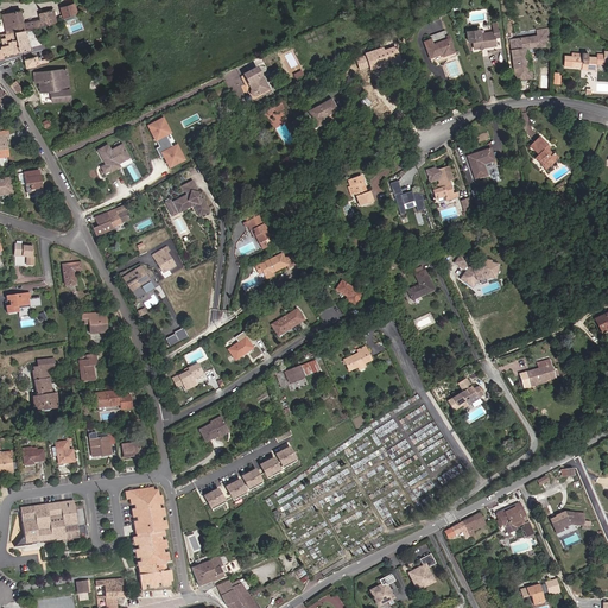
[(64,18),(87,10),(86,6),(76,10),(73,2),(59,7),(64,18)]
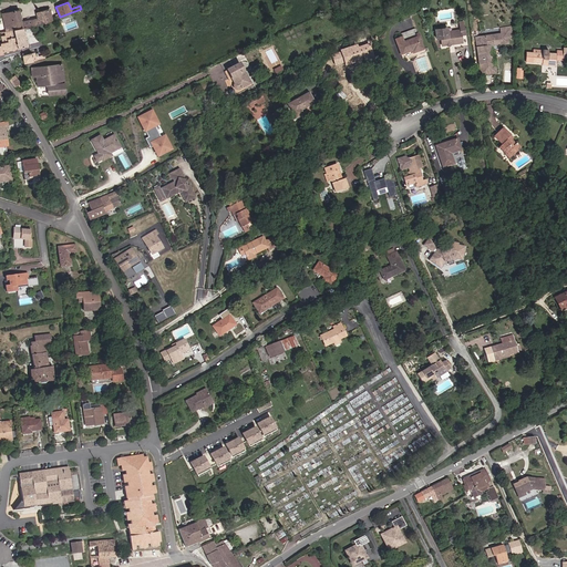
[(2,12),(4,29),(11,28),(20,27),(51,21),(53,20),(50,8),(37,12),(38,17),(37,17),(22,20),(19,9),(2,12)]
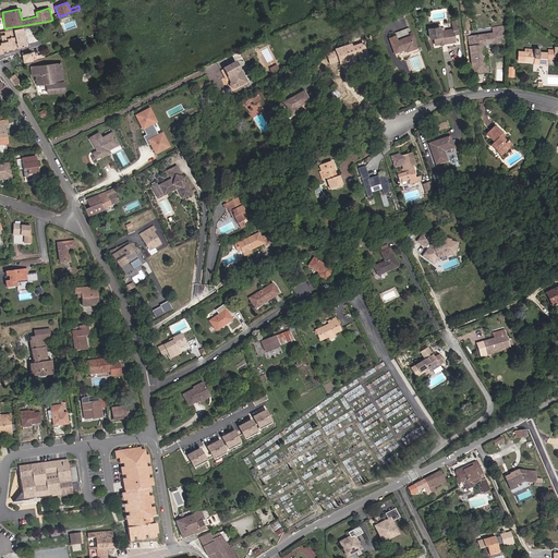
[(457,31),(455,17),(450,19),(451,26),(439,27),(437,28),(433,24),(427,25),(428,35),(433,35),(434,41),(453,38),(452,32),(457,31)]
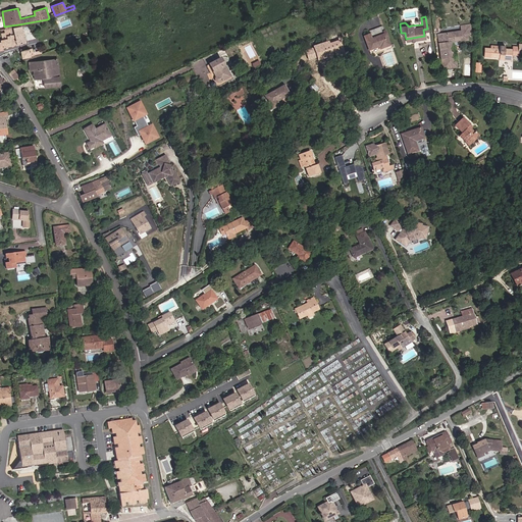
[(460,24),(460,29),(466,29),(467,33),(469,33),(469,30),(469,23),(460,24)]
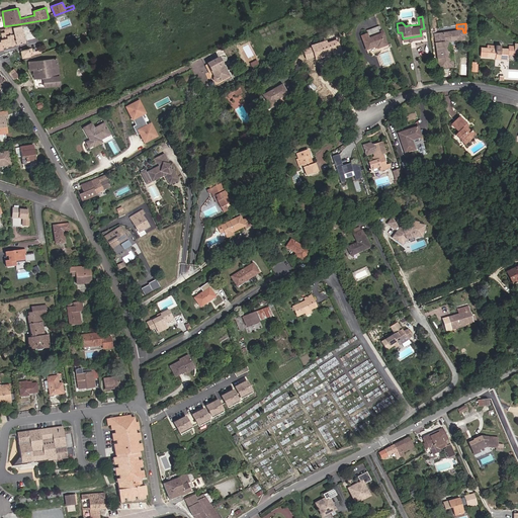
[(23,40),(18,24),(10,25),(15,44),(17,42),(23,40)]
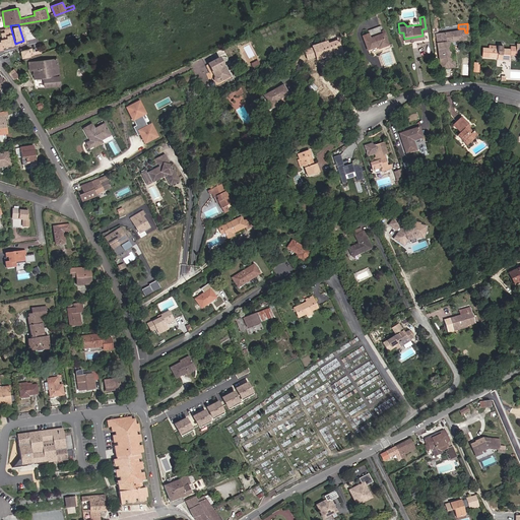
[(2,48),(15,44),(10,25),(4,26),(5,31),(3,31),(0,31),(0,50),(2,50),(2,48)]
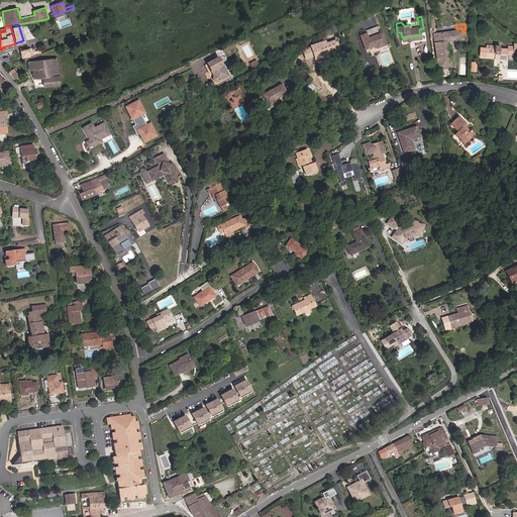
[(434,40),(437,66),(450,65),(450,59),(448,60),(446,42),(448,42),(448,38),(462,37),(462,32),(461,28),(438,30),(439,40),(434,40)]
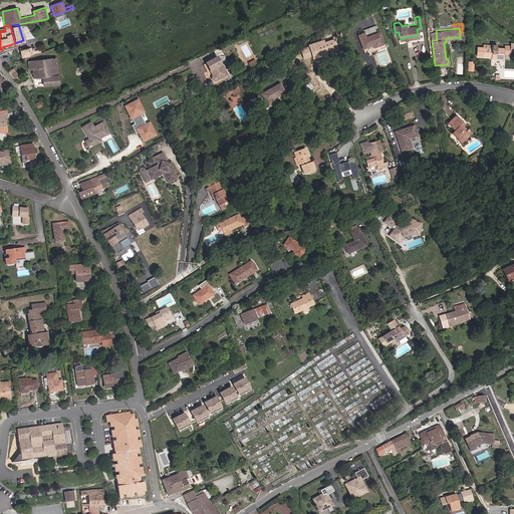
[(381,42),(377,31),(363,37),(361,32),(356,34),(357,39),(358,38),(362,48),(371,44),(372,46),(381,42)]
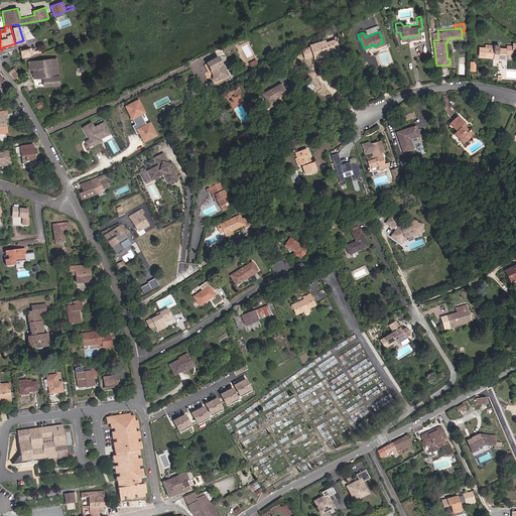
[(490,53),(490,54),(502,54),(502,51),(509,51),(509,42),(502,43),(502,45),(495,45),(495,42),(490,42),(490,46),(480,45),(476,45),(476,52),(490,53)]
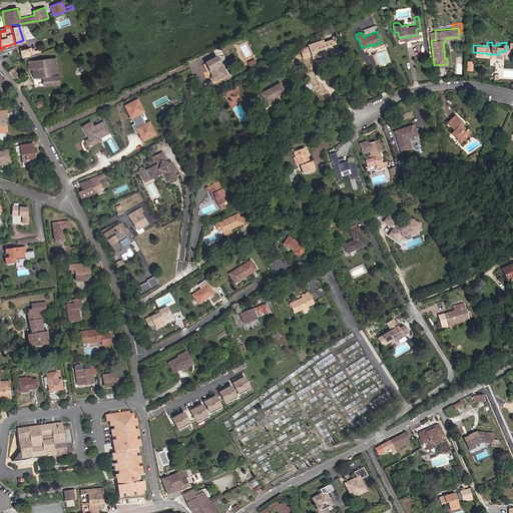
[(32,55),(30,45),(19,48),(22,58),(32,55)]
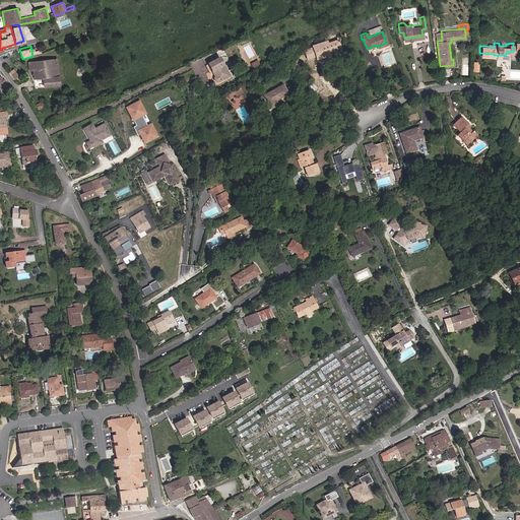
[(212,71),(223,65),(218,58),(206,64),(211,71),(212,71)]
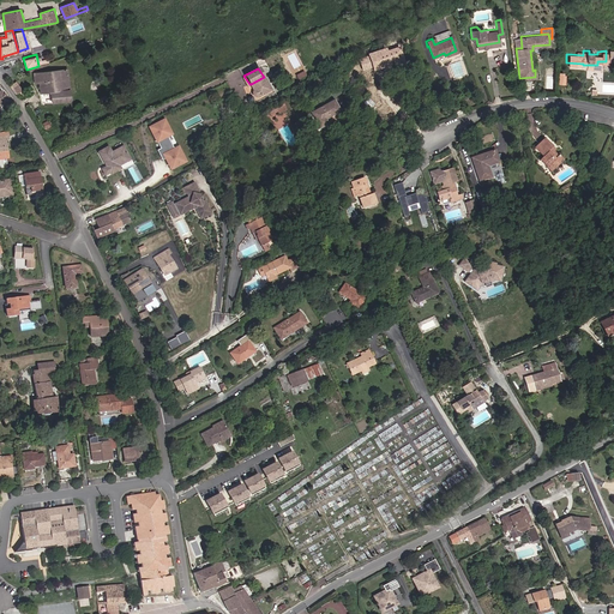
[(66,71),(36,74),(37,83),(41,83),(42,94),(52,92),(53,103),(68,101),(66,71)]
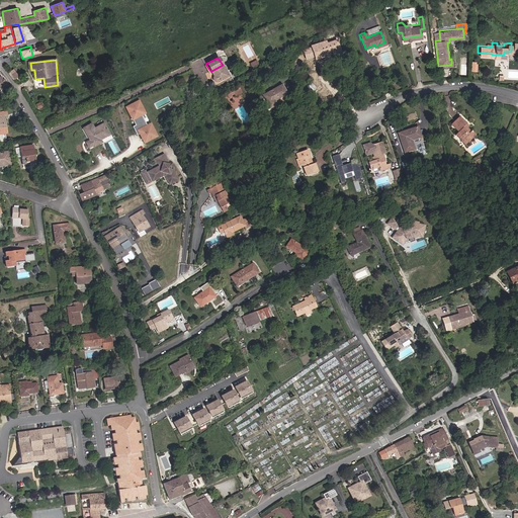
[(228,76),(223,65),(211,71),(213,75),(211,77),(211,79),(211,81),(213,82),(214,83),(218,83),(228,76)]
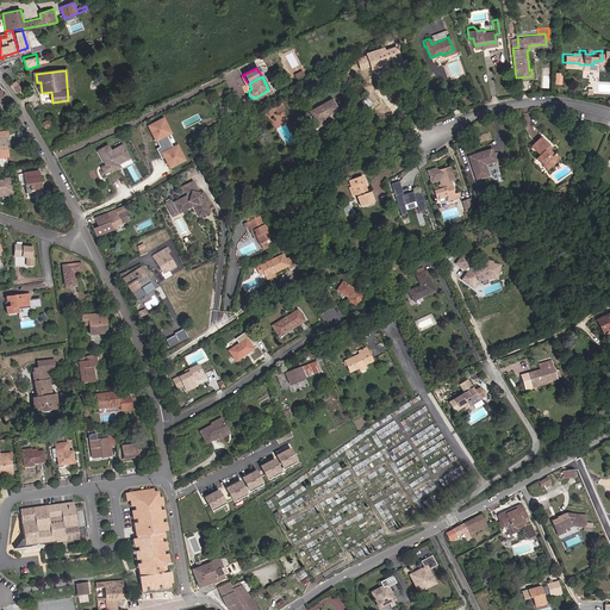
[(16,80),(8,85),(16,95),(23,89),(16,80)]
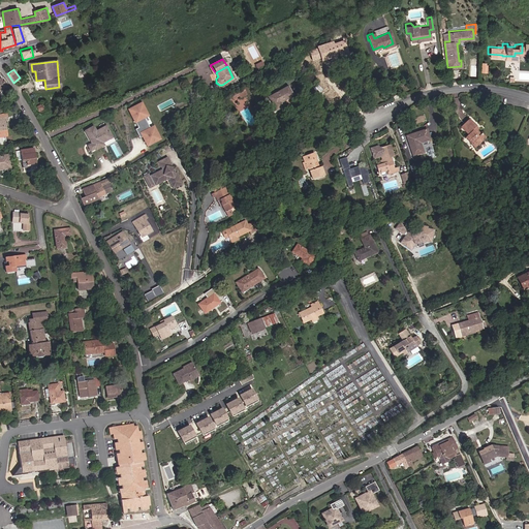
[(334,81),(321,97),(324,99),(323,100),(329,104),(334,97),(337,99),(344,89),(342,87),(342,86),(338,82),(337,83),(334,81)]
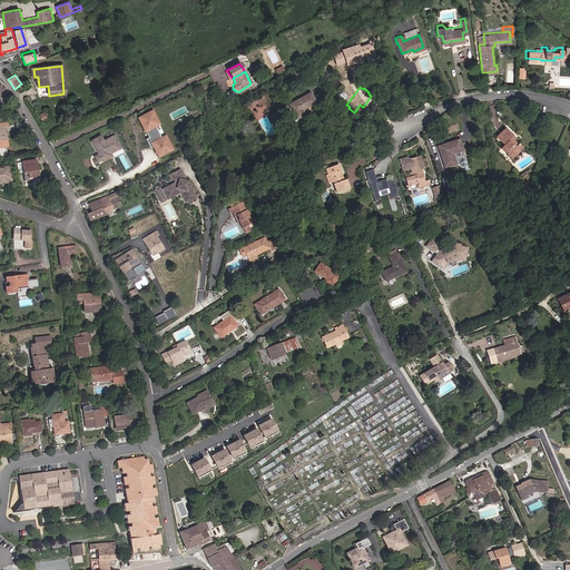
[(294,114),(292,116),(294,119),(302,115),(300,111),(313,104),(307,92),(290,102),(294,114)]
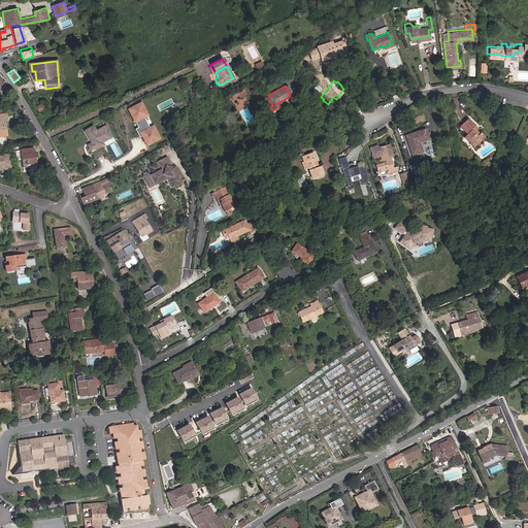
[(242,88),(226,97),(228,101),(238,96),(239,97),(245,95),(242,88)]
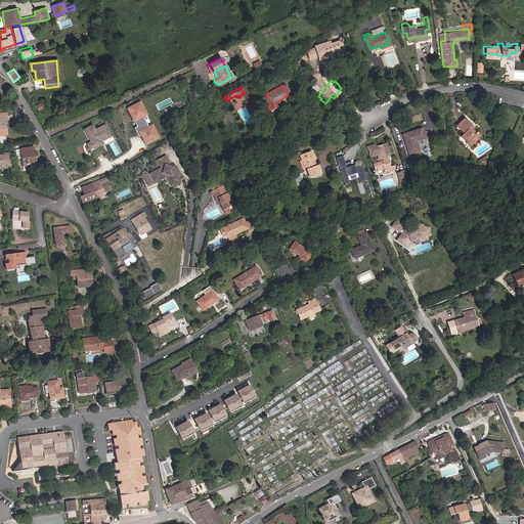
[(147,145),(160,138),(153,126),(149,128),(144,117),(147,115),(141,102),(128,110),(138,127),(135,129),(138,134),(140,133),(142,136),(147,145)]
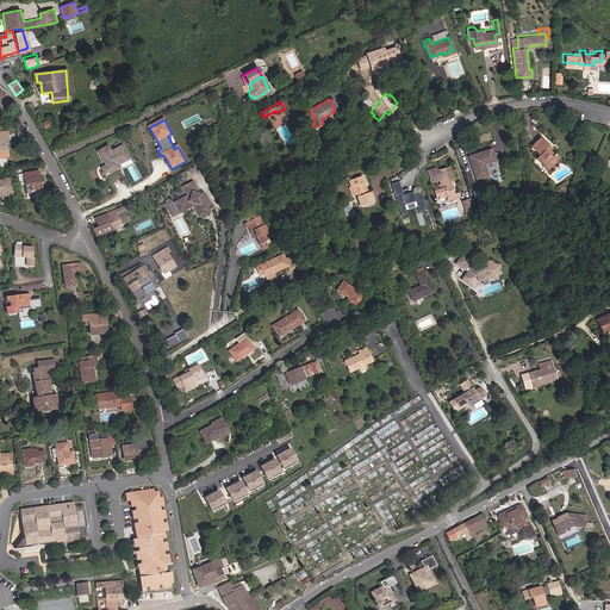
[(178,147),(172,134),(168,136),(174,149),(178,147)]
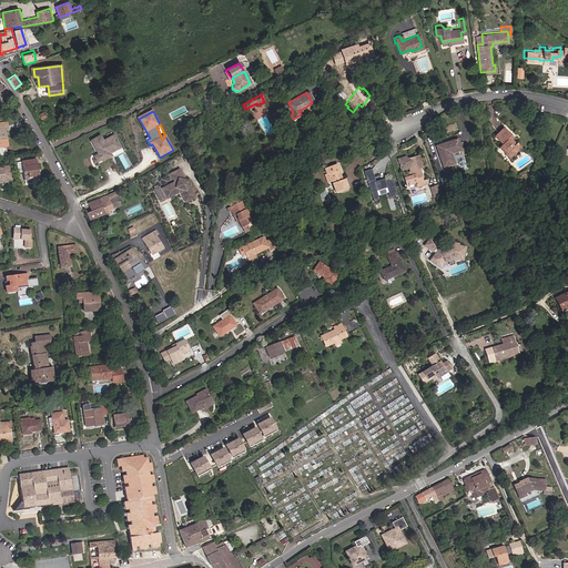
[(495,145),(501,152),(504,150),(508,153),(516,145),(511,141),(510,142),(504,135),(506,134),(499,127),(490,134),(497,142),(495,145)]
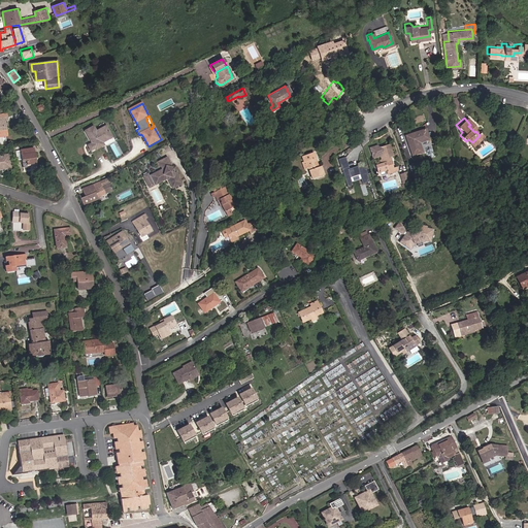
[(84,132),(88,139),(105,130),(104,128),(96,133),(93,128),(84,132)]
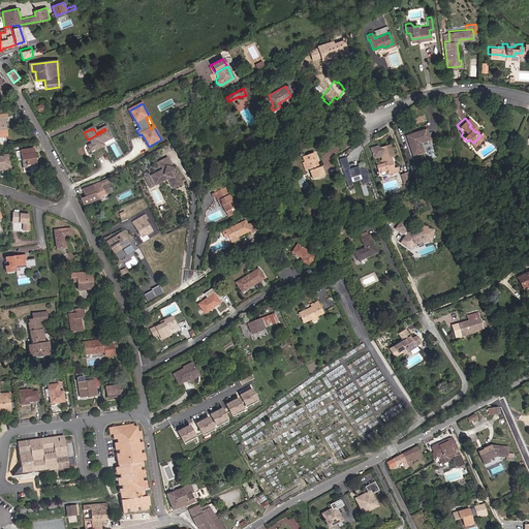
[(105,130),(88,139),(89,142),(91,142),(92,144),(87,147),(91,154),(103,148),(101,145),(111,139),(105,130)]
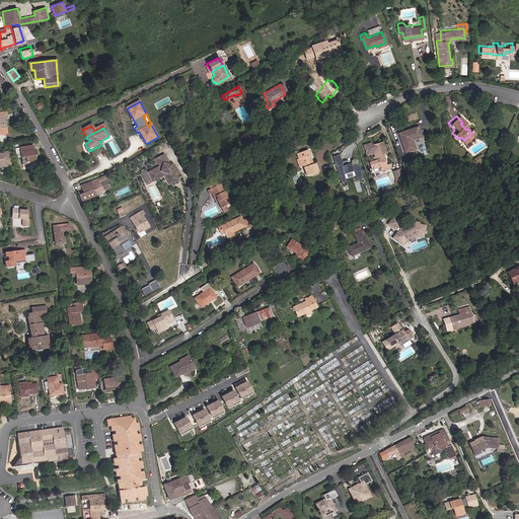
[(415,129),(395,135),(401,154),(412,151),(409,141),(418,138),(415,129)]
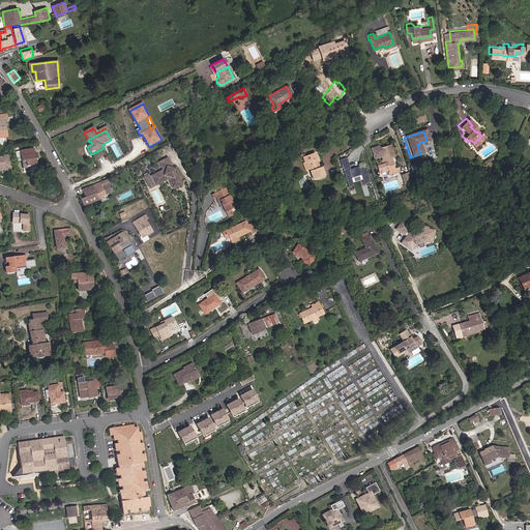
[(375,147),(367,149),(371,158),(377,156),(379,165),(373,167),(375,174),(383,171),(384,175),(394,172),(393,168),(390,169),(387,157),(390,156),(386,145),(375,148),(375,147)]
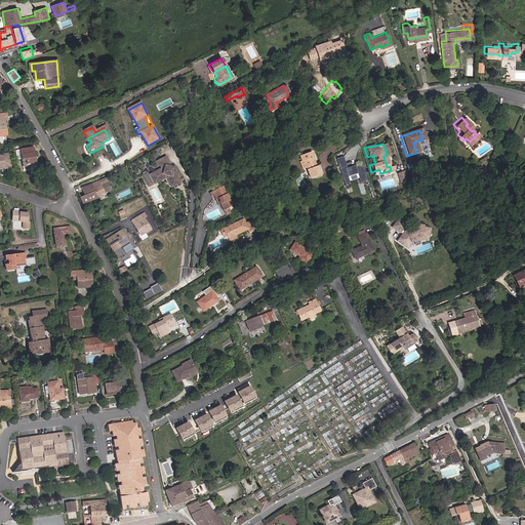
[(22,149),(22,152),(23,166),(38,165),(36,148),(22,149)]
